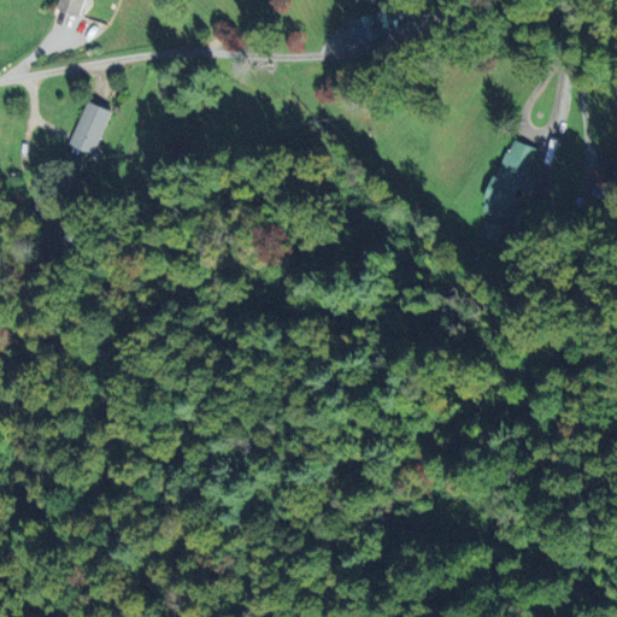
[(59,0),(57,9),(81,16),(84,0),(59,0)]
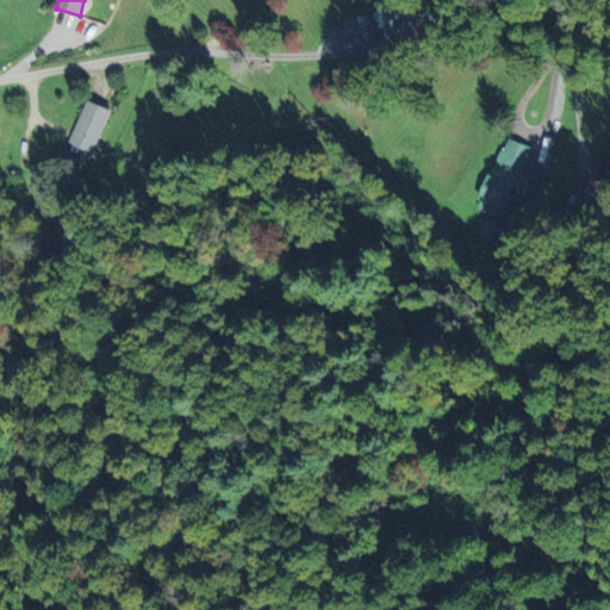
[(355,43),(388,33),(383,11),(349,20),(355,43)]
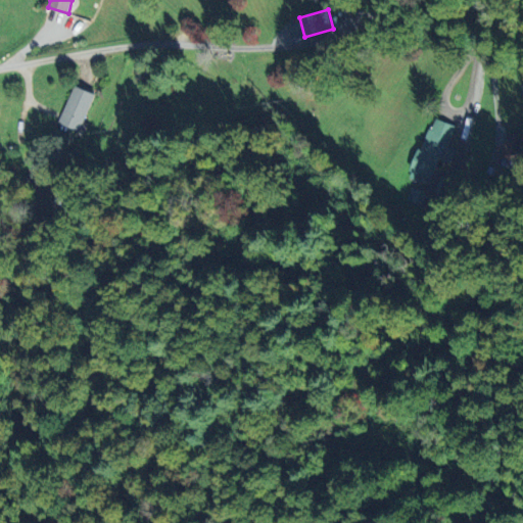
[(93,93),(73,86),(60,125),(81,131),(93,93)]
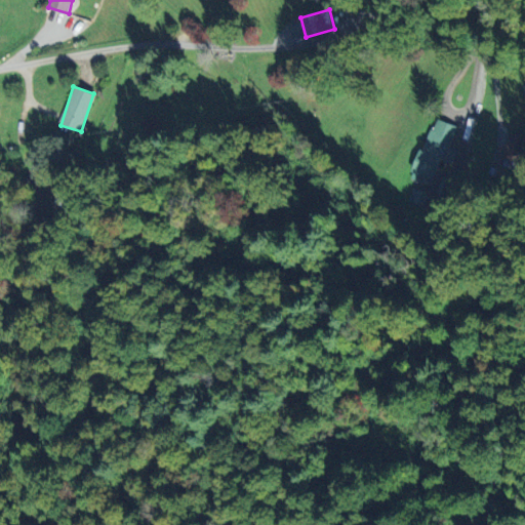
[(413,180),(433,186),(441,161),(452,164),(457,150),(451,148),(457,126),(433,118),(413,180)]
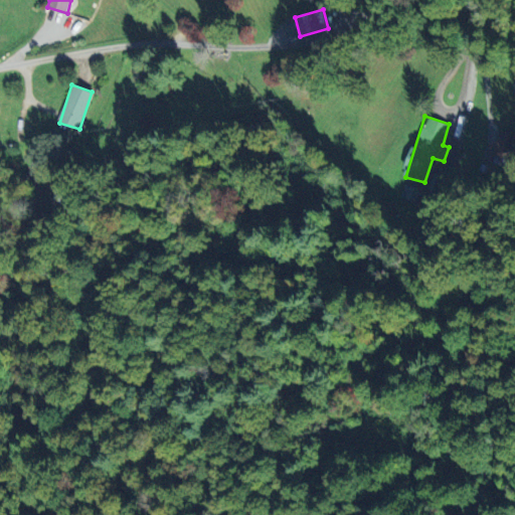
[(514,138),(514,133),(498,130),(491,155),(510,160),(514,138)]
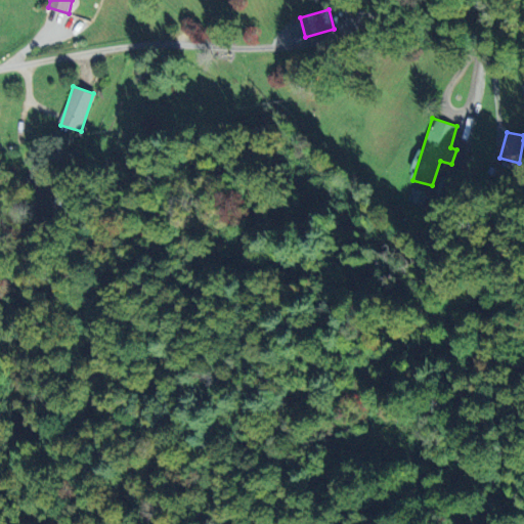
All buildings are outlined.
